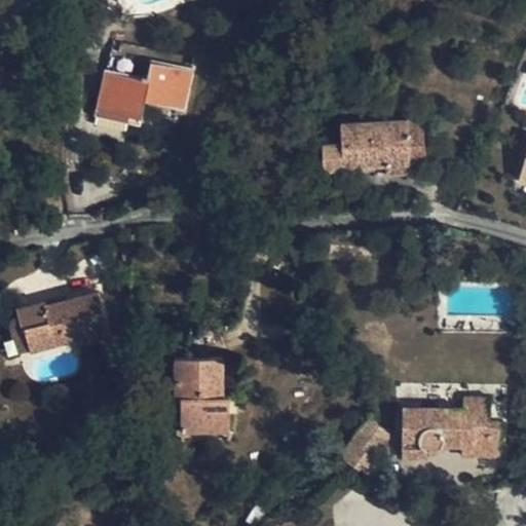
[(195,68),(152,60),(148,77),(109,69),(107,69),(97,115),(100,115),(127,121),(128,121),(130,115),(142,117),(146,100),(187,108),(195,68)]
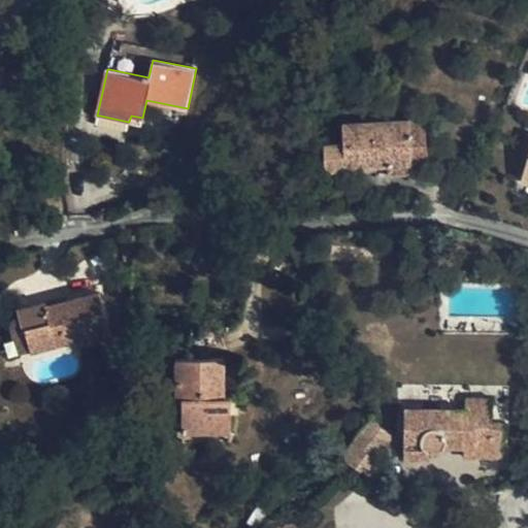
[(128,122),(100,116),(98,125),(127,131),(128,122)]
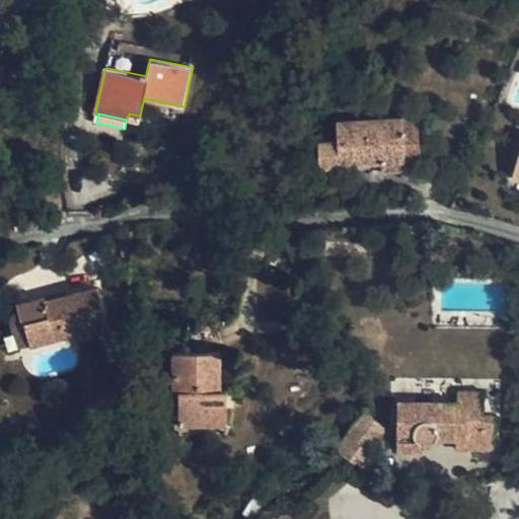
[(422,161),(419,117),(337,121),(338,140),(318,141),(320,166),(381,163),(404,162),(422,161)]
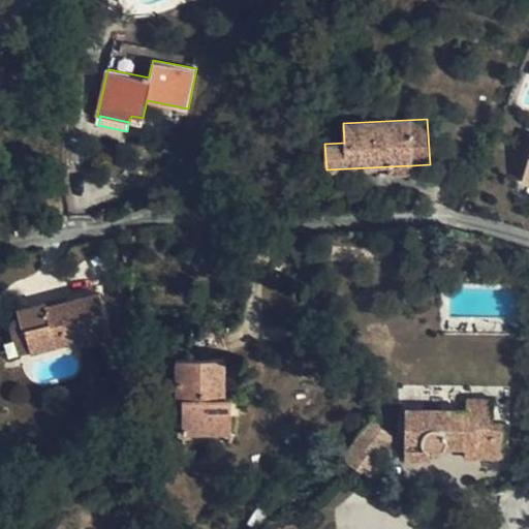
[(413,176),(412,165),(389,166),(390,177),(413,176)]
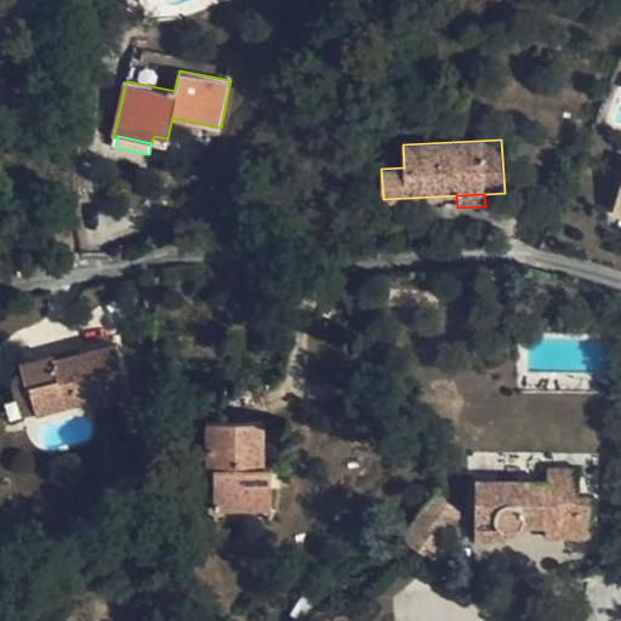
[(158,290),(146,290),(144,301),(158,301),(158,290)]
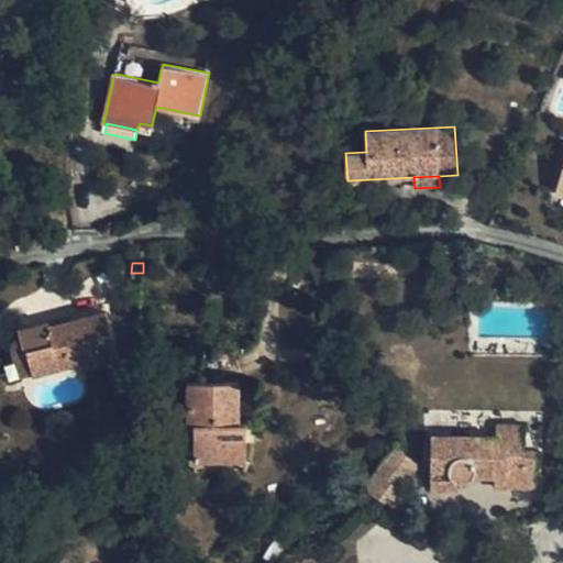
[(120,360),(108,312),(51,326),(50,321),(19,330),(20,334),(24,352),(28,351),(33,374),(34,376),(94,360),(96,366),(120,360)]
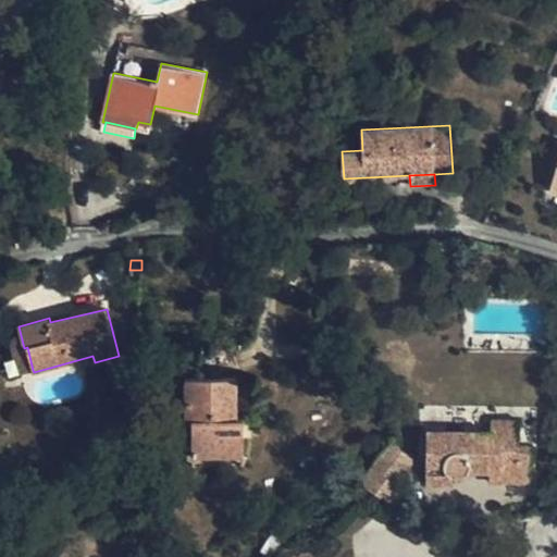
[(24,348),(20,331),(16,334),(13,336),(11,341),(11,343),(12,346),(19,374),(33,370),(27,347),(24,348)]
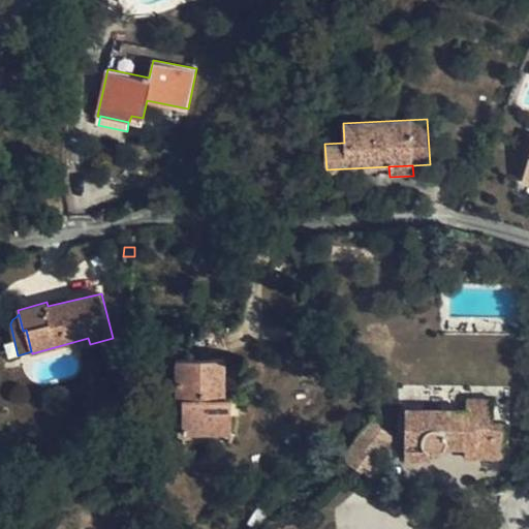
[(225,360),(177,360),(177,400),(184,401),(183,433),(231,434),(232,398),(225,398),(225,360)]
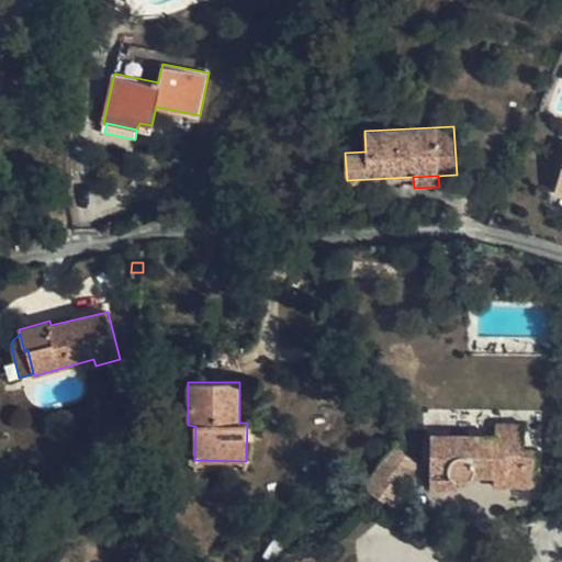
[(525,424),(497,424),(497,435),(431,435),(430,487),(458,487),(458,480),(461,481),(463,481),(468,480),(474,474),(495,474),(512,474),(512,486),(535,486),(536,450),(525,449),(525,424)]
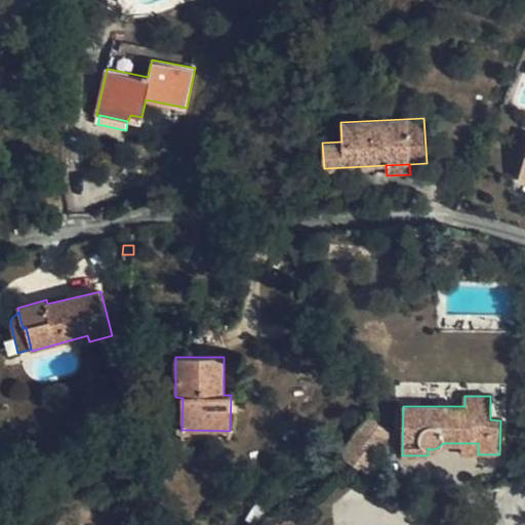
[(386,439),(370,414),(337,454),(367,475),(379,460),(373,455),(386,439)]
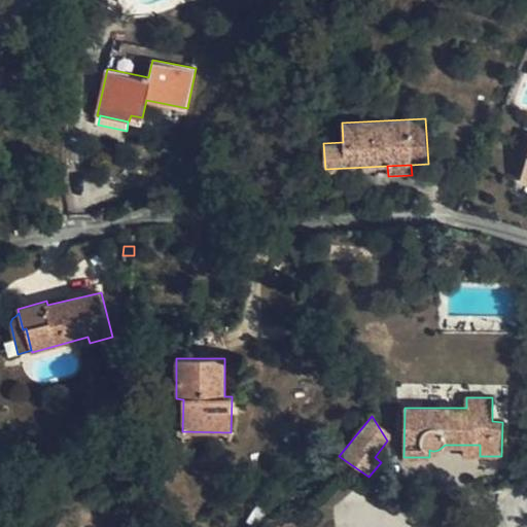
[(372,416),(387,441),(392,434),(372,416)]
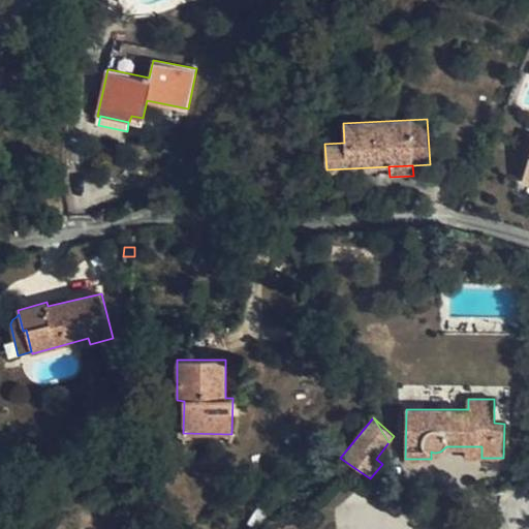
[(481,458),(481,446),(466,446),(466,458),(481,458)]
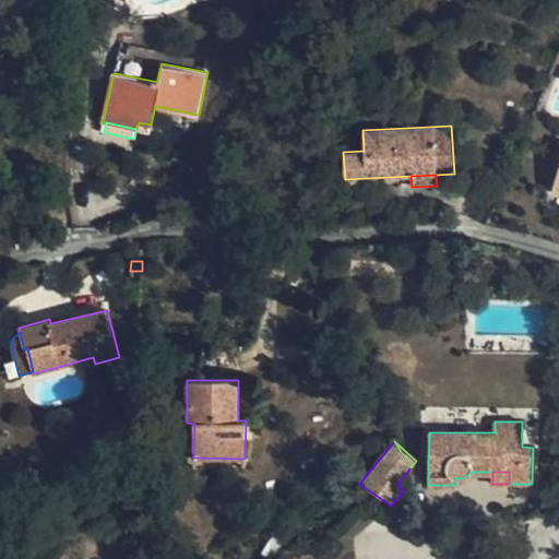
All buildings are outlined.
